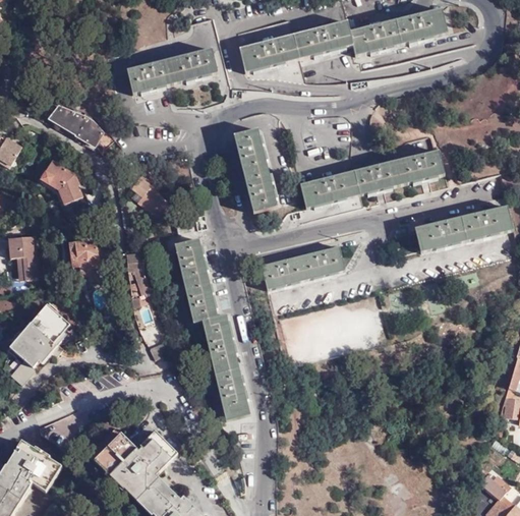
[(349,30),(346,19),(239,46),(245,70),(253,68),(254,71),(269,68),(286,64),(285,60),(312,53),(313,56),(329,52),(345,48),(344,45),(352,44),(355,53),(370,50),(371,53),(384,50),(395,47),(394,44),(408,41),(408,44),(422,40),(432,38),(431,34),(447,31),(441,7),(349,30)]
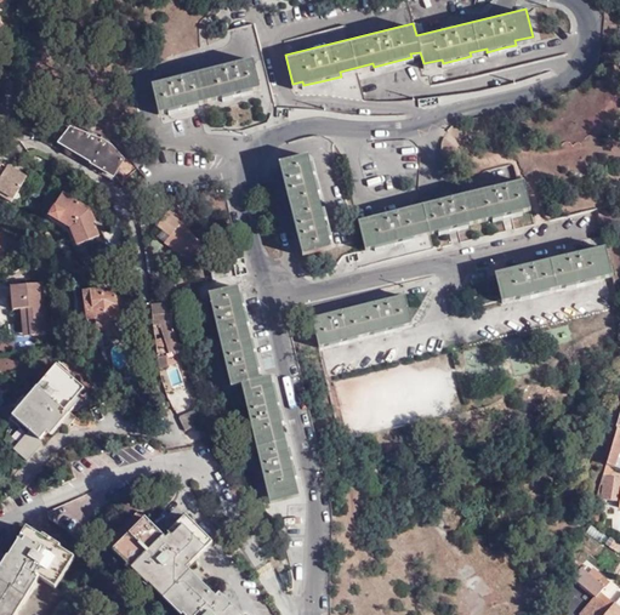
[(259,85),(252,57),(152,81),(159,108),(168,106),(169,110),(185,107),(197,104),(195,100),(221,94),(223,98),(239,95),(252,91),(252,86),(259,85)]
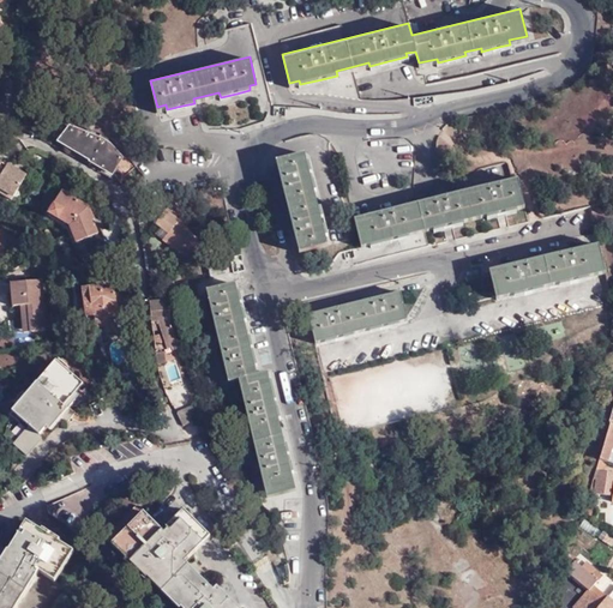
[(68,137),(77,125),(66,119),(59,131),(68,137)]
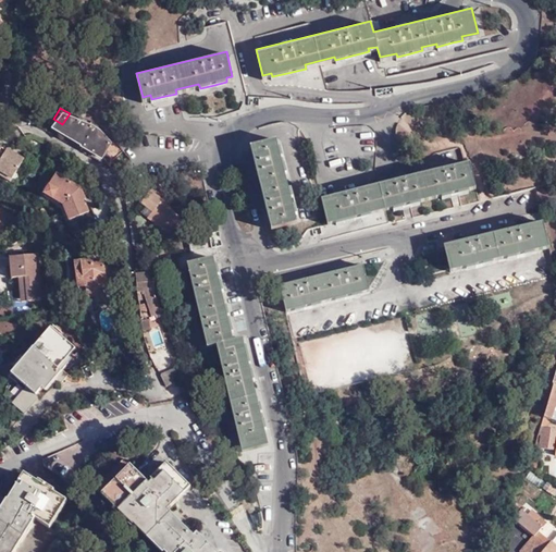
[(115,139),(99,122),(95,120),(94,125),(70,113),(62,124),(88,142),(86,144),(104,156),(108,151),(115,139)]
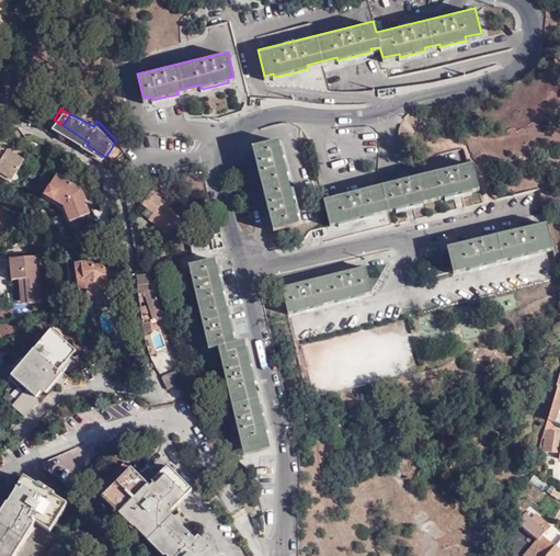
[(289,148),(303,144),(295,122),(282,126),(289,148)]
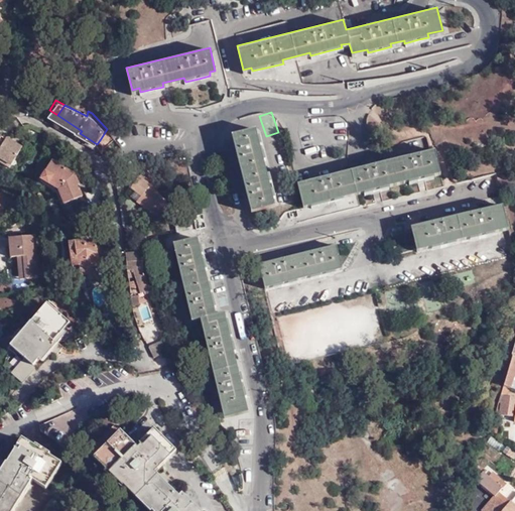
[(251,208),(274,202),(272,195),(275,194),(272,181),(269,170),(266,171),(262,157),(266,156),(263,144),(260,134),(256,135),(254,126),(232,131),(251,208)]
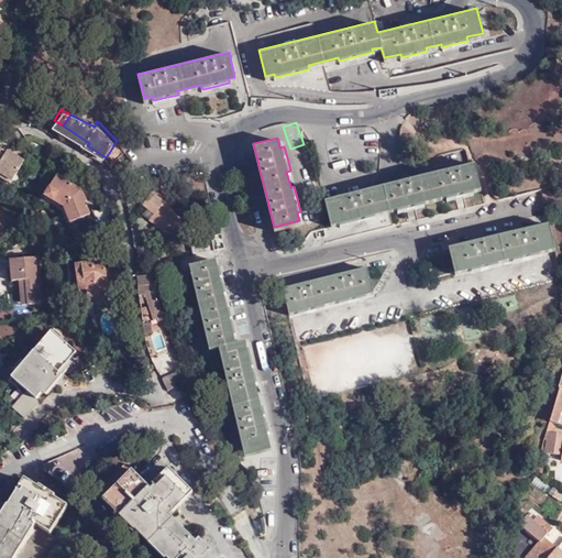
[(0,162),(17,173),(28,155),(0,139),(0,162)]
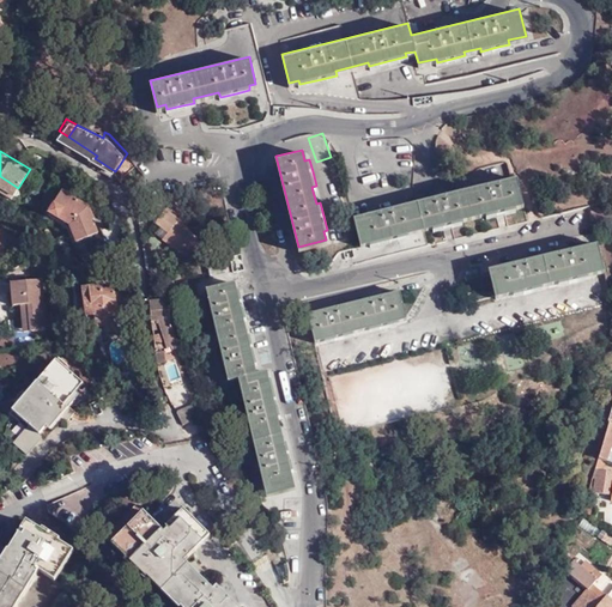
[(128,174),(138,167),(127,153),(119,167),(128,174)]
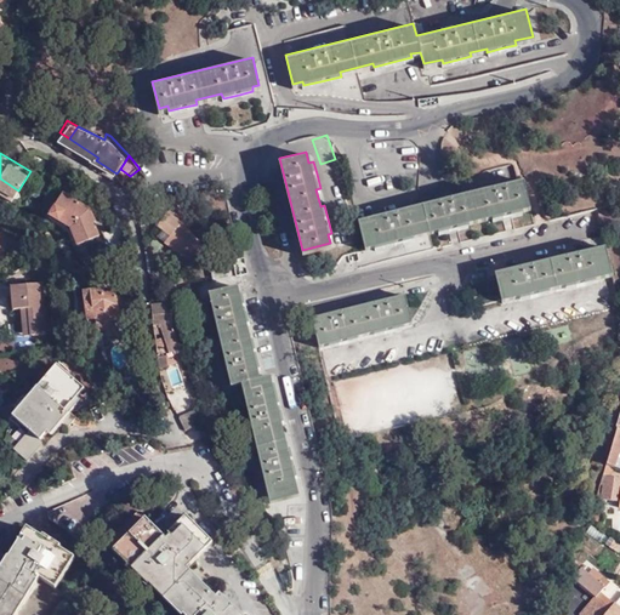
[(522,208),(528,206),(521,177),(358,217),(365,245),(373,244),(374,249),(400,241),(414,239),(413,234),(437,228),(437,233),(453,229),(467,226),(466,221),(491,215),(491,218),(506,215),(522,211),(522,208)]
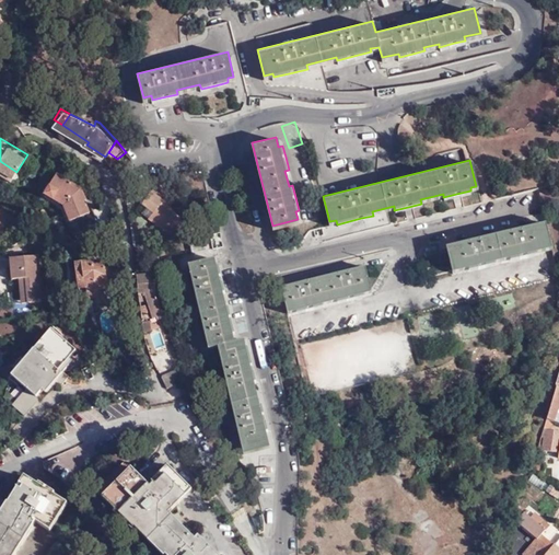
[(16,172),(0,161),(0,165),(14,174),(16,172)]
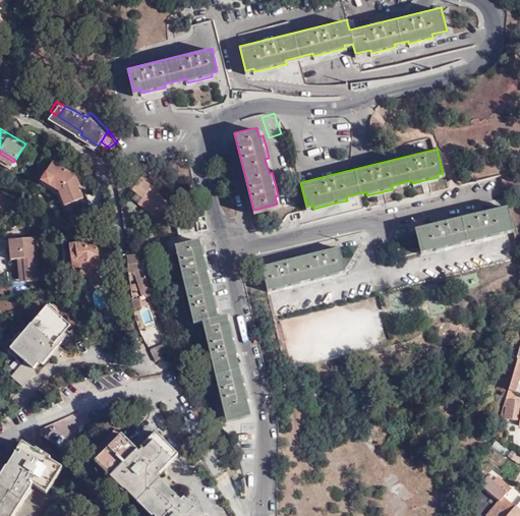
[(75,170),(53,157),(42,175),(51,181),(52,178),(62,184),(68,199),(83,192),(78,183),(80,181),(75,170)]
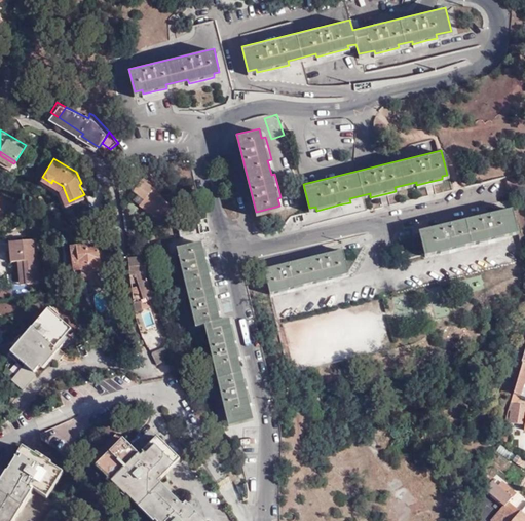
[(146,179),(140,172),(130,179),(141,189),(134,197),(160,218),(170,202),(158,192),(146,179)]
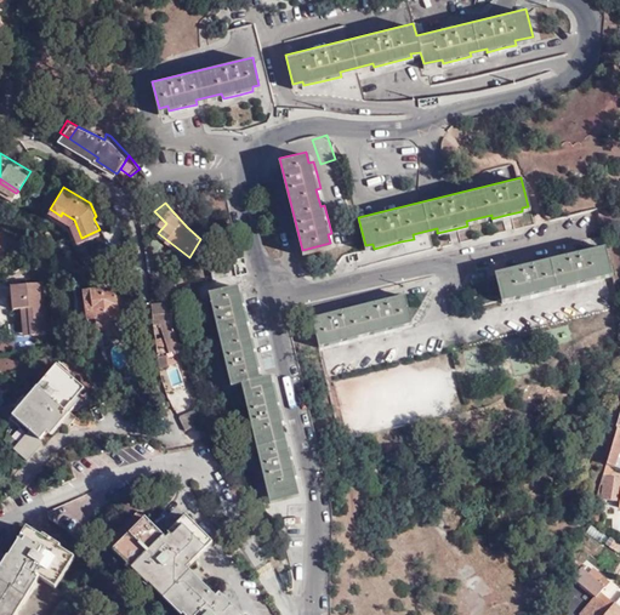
[(609,272),(602,243),(590,246),(589,240),(576,244),(567,246),(568,251),(533,260),(532,255),(524,257),(518,258),(519,263),(493,269),(500,299),(609,272)]
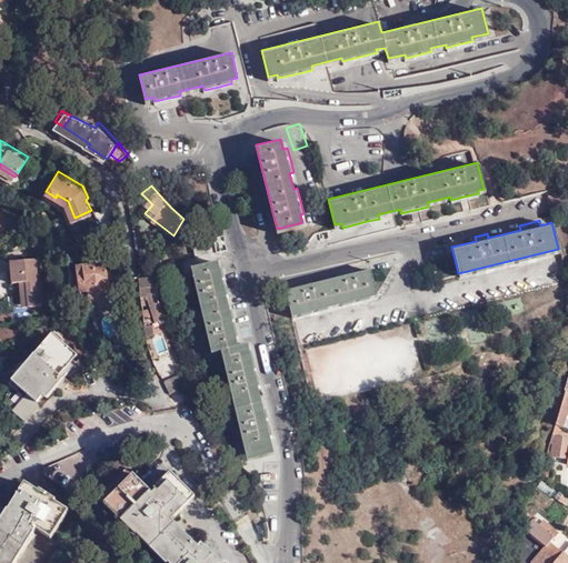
[(208,249),(207,240),(192,243),(195,252),(208,249)]
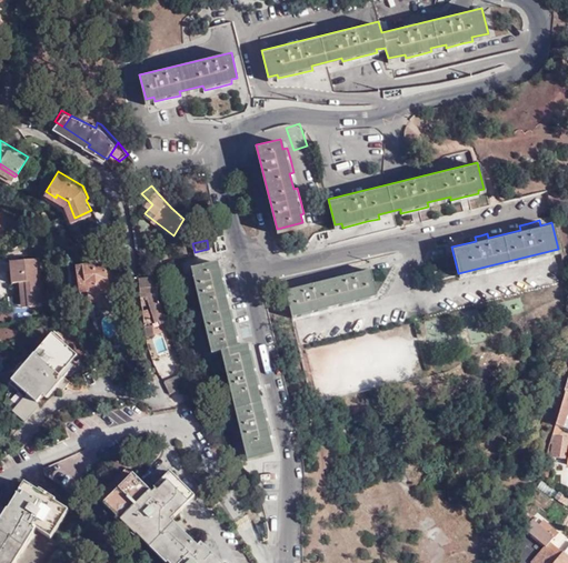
[(160,254),(153,251),(149,259),(156,263),(160,254)]
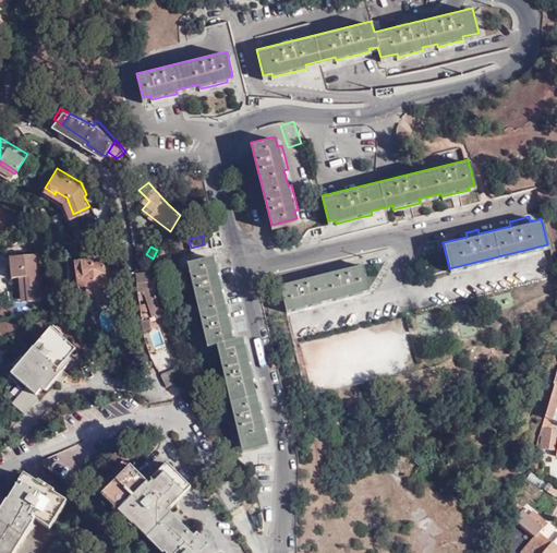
[(40,295),(35,250),(8,254),(10,275),(16,274),(20,298),(40,295)]
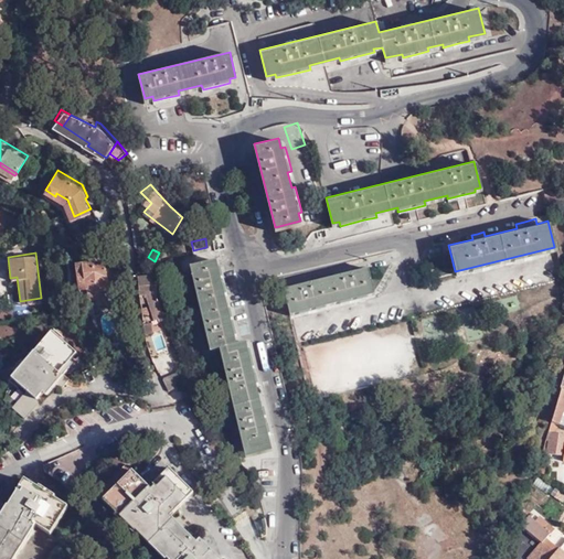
[(245,453),(272,448),(267,429),(272,428),(268,414),(265,402),(261,404),(255,382),(259,380),(255,363),(252,346),(247,347),(245,339),(236,341),(234,332),(237,331),(234,316),(232,304),(227,305),(223,290),(227,289),(224,275),(222,262),(217,264),(215,257),(189,262),(210,346),(219,344),(245,453)]
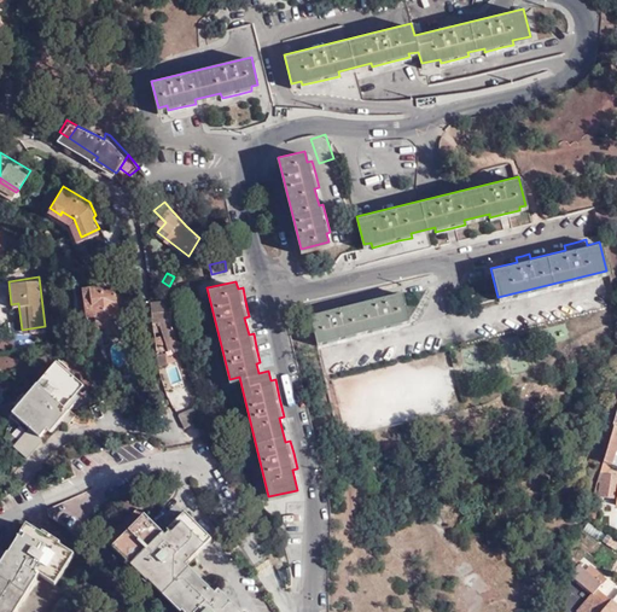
[(87,314),(94,313),(91,283),(85,284),(87,314)]
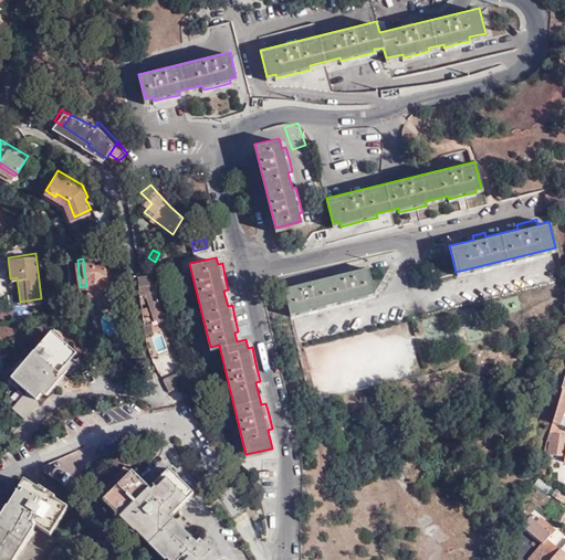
[(83,259),(86,286),(87,297),(96,297),(97,302),(107,300),(105,287),(104,275),(106,275),(106,266),(105,263),(103,262),(94,262),(94,260),(92,259),(83,259)]
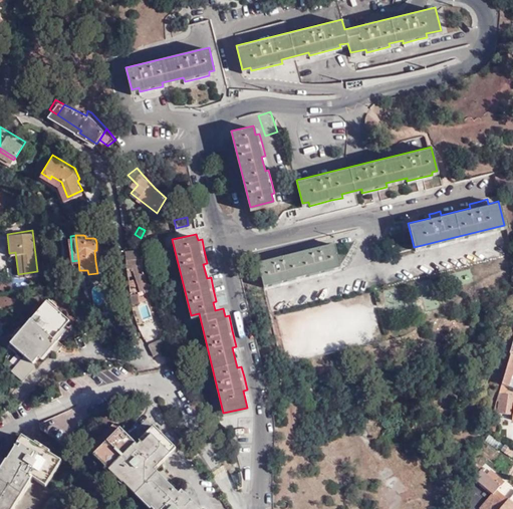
[(338,264),(332,242),(318,246),(317,241),(313,242),(308,243),(309,247),(281,254),(280,250),(275,251),(270,253),(271,256),(257,260),(263,283),(338,264)]
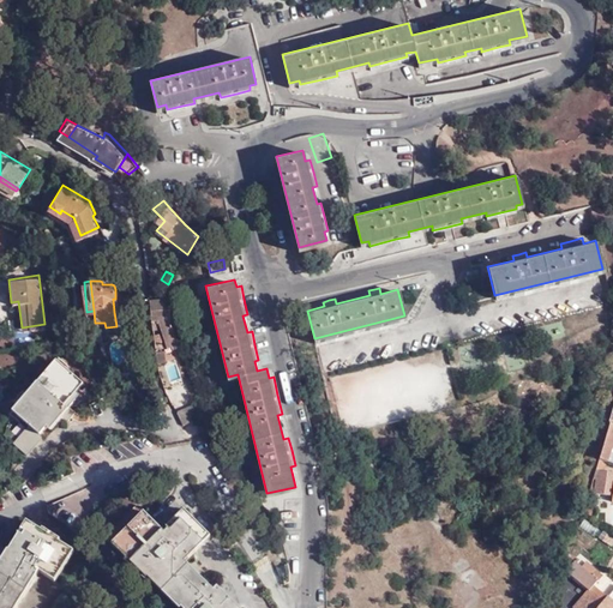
[(166,295),(149,296),(151,326),(160,325),(167,344),(179,341),(175,333),(170,315),(166,295)]
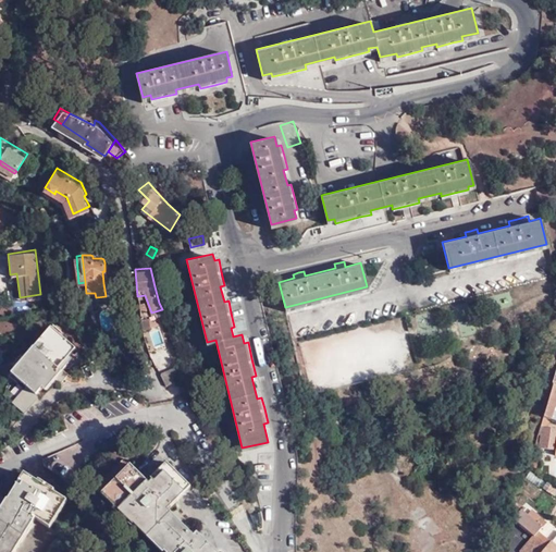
[(140,317),(141,329),(149,328),(147,317),(140,317)]
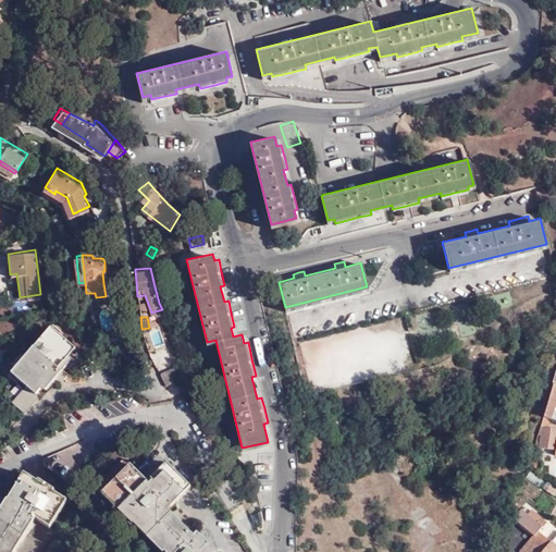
[(76,342),(51,320),(12,367),(28,381),(14,397),(27,408),(41,392),(37,389),(44,381),(46,383),(56,372),(61,377),(65,373),(69,368),(64,364),(73,353),(70,350),(76,342)]
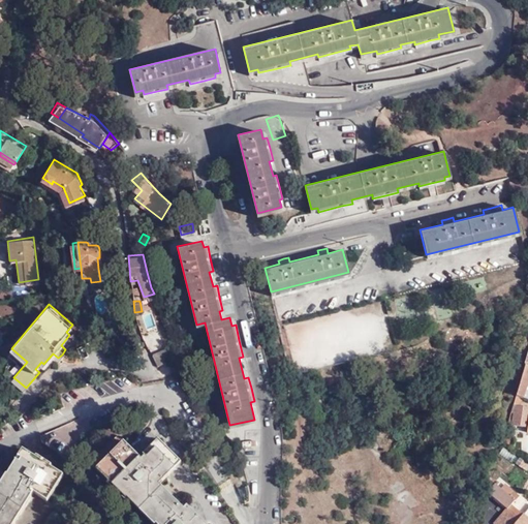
[(172,357),(166,346),(152,351),(157,363),(172,357)]
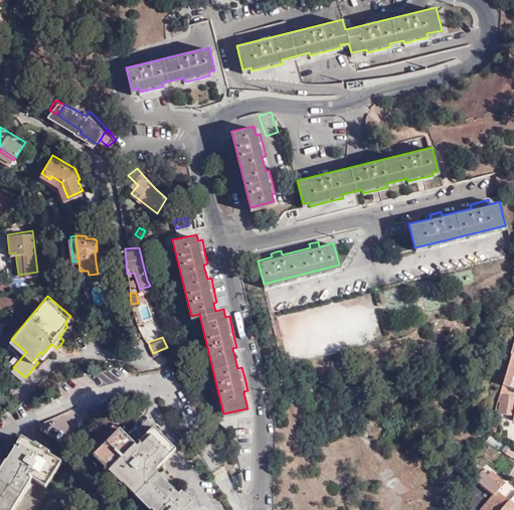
[(513,363),(513,349),(510,349),(502,380),(507,381),(509,382),(513,363)]
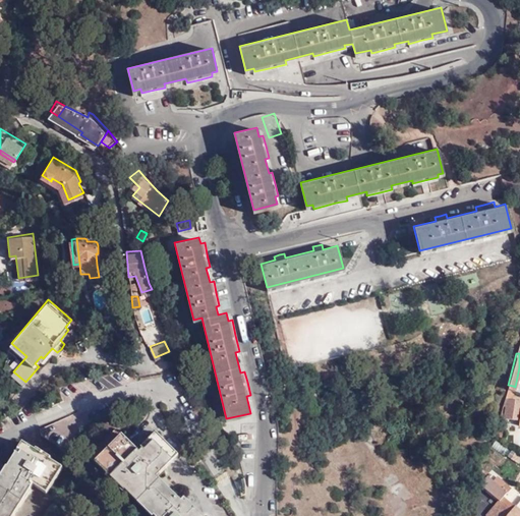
[(513,386),(508,385),(502,413),(519,416),(519,421),(519,396),(510,395),(513,386)]
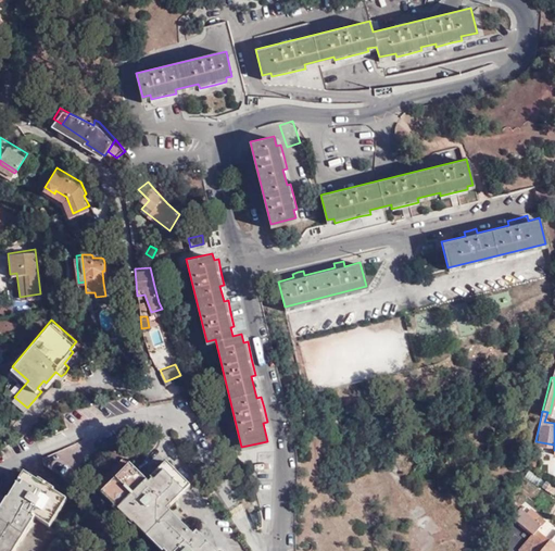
[(102,485),(147,528),(174,502),(196,479),(167,452),(149,472),(131,455),(102,485)]
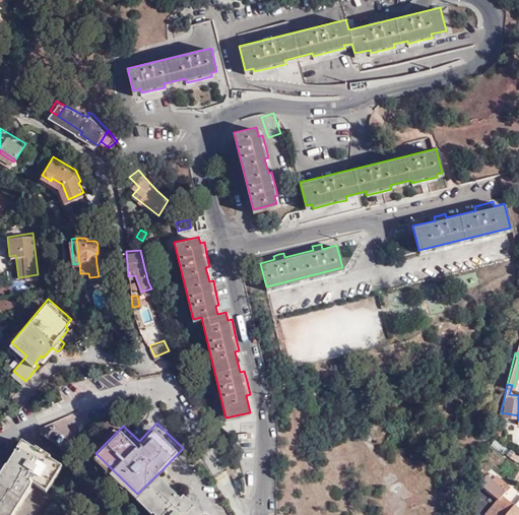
[(24,434),(1,470),(27,487),(34,476),(48,485),(64,458),(52,451),(53,448),(46,444),(39,440),(38,442),(24,434)]
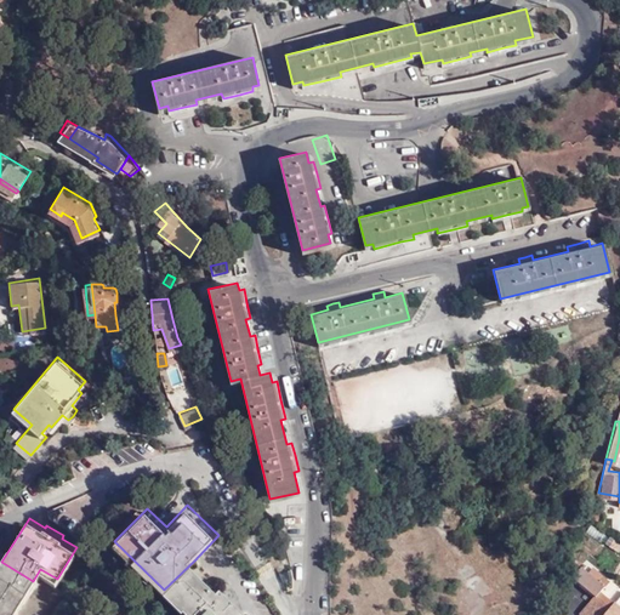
[(0,614),(12,614),(33,581),(1,562),(7,551),(0,546),(0,614)]
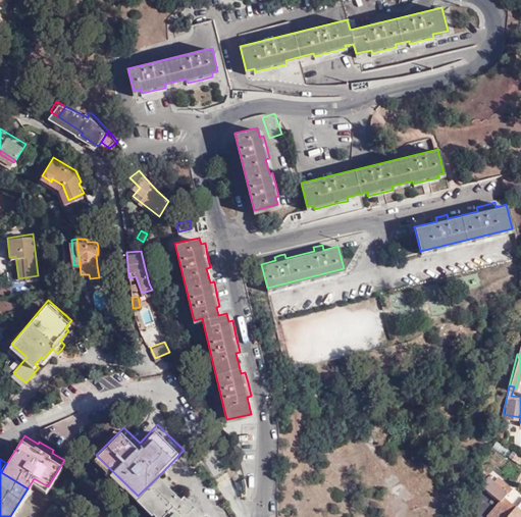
[(163,471),(138,496),(157,514),(153,516),(204,516),(210,511),(187,489),(185,492),(169,477),(163,471)]
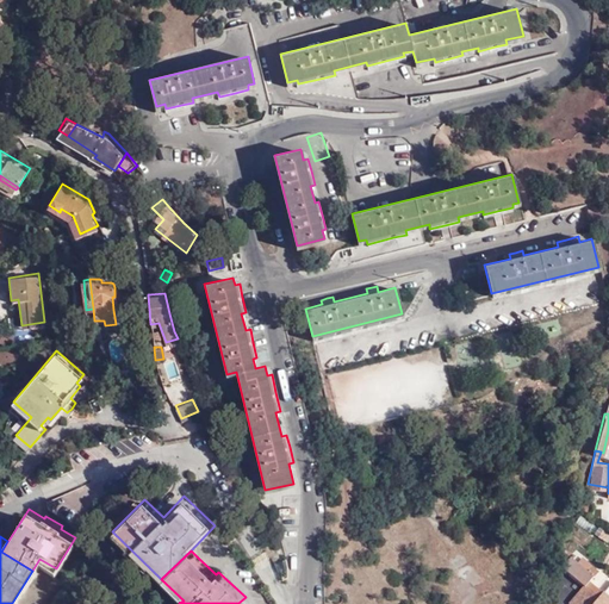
[(594,572),(586,567),(570,553),(561,564),(584,581),(571,599),(576,603),(608,603),(608,595),(602,589),(589,578),(594,572)]
